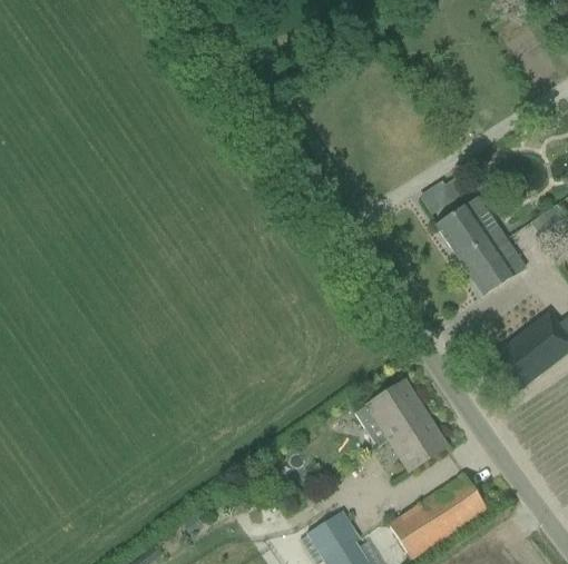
[(458,176),(447,182),(456,197),(467,190),(458,176)]
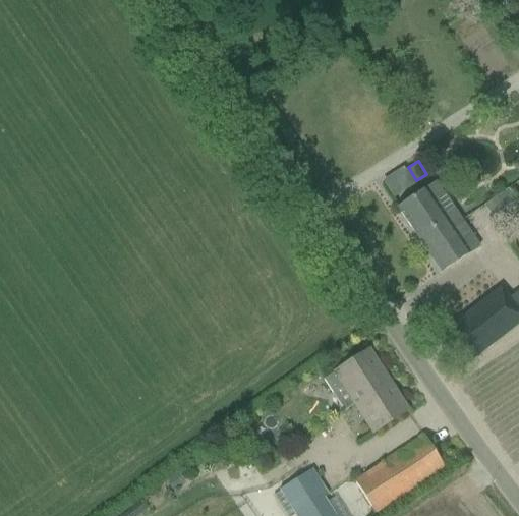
[(510,185),(498,193),(506,205),(518,196),(510,185)]
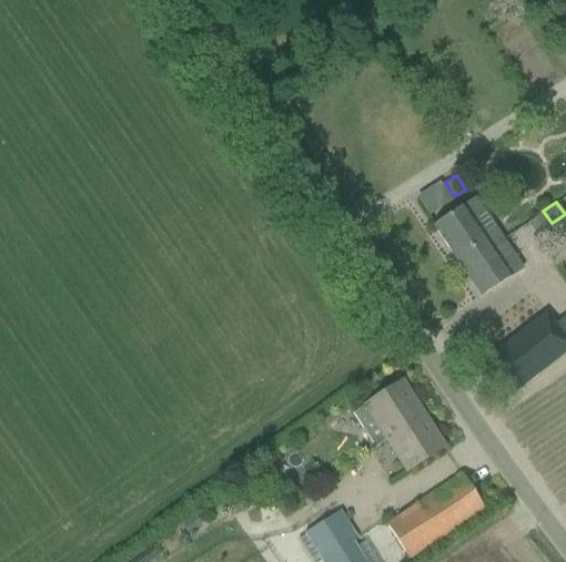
[(482,293),(501,281),(509,275),(508,273),(523,264),(499,228),(484,237),(462,204),(435,223),(482,293)]
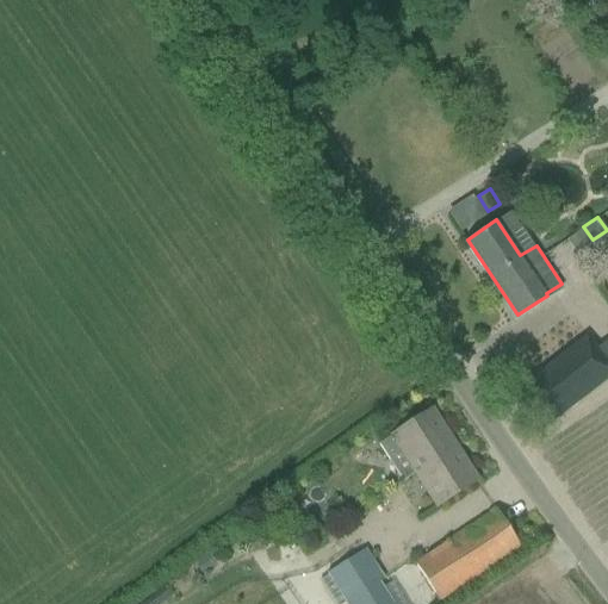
[(563,409),(607,373),(607,341),(600,348),(569,310),(498,366),(544,424),(563,409)]
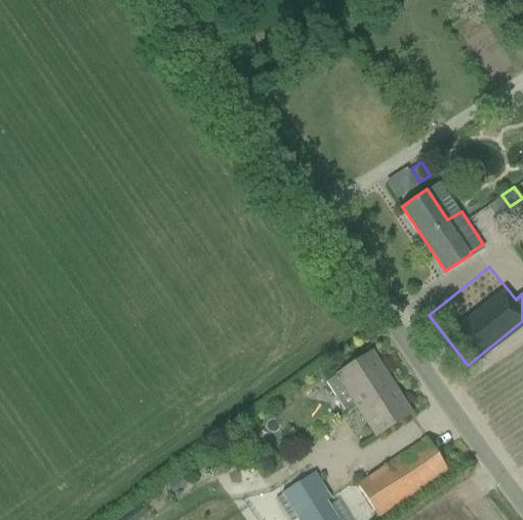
[(412,410),(373,349),(337,372),(338,372),(328,380),(348,411),(358,404),(376,433),(412,410)]
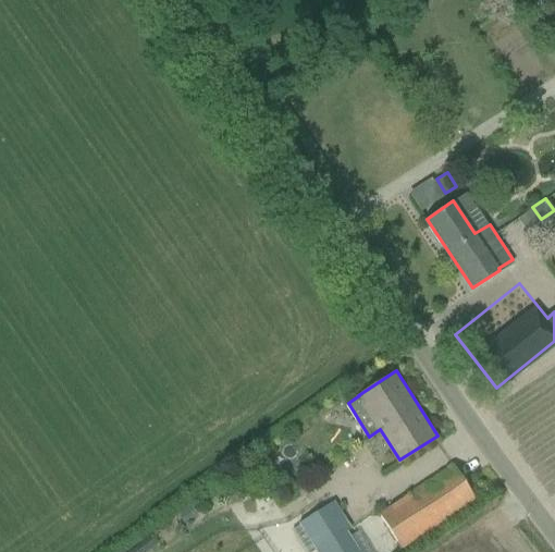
[(430,478),(380,511),(403,546),(458,510),(477,498),(453,461),(447,465),(448,466),(430,478)]
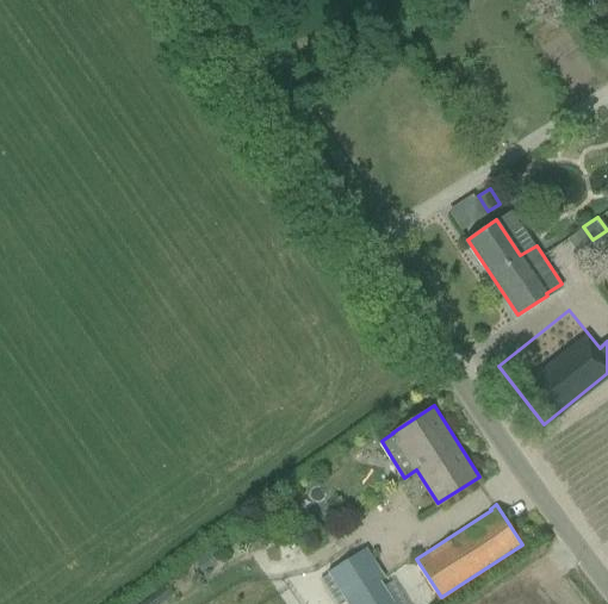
[(367,546),(330,568),(348,598),(386,574),(367,546)]
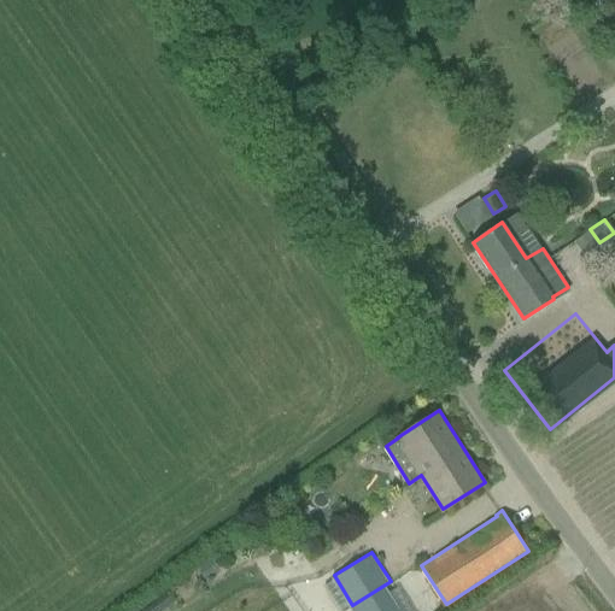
[(214,556),(200,565),(208,575),(221,565),(214,556)]
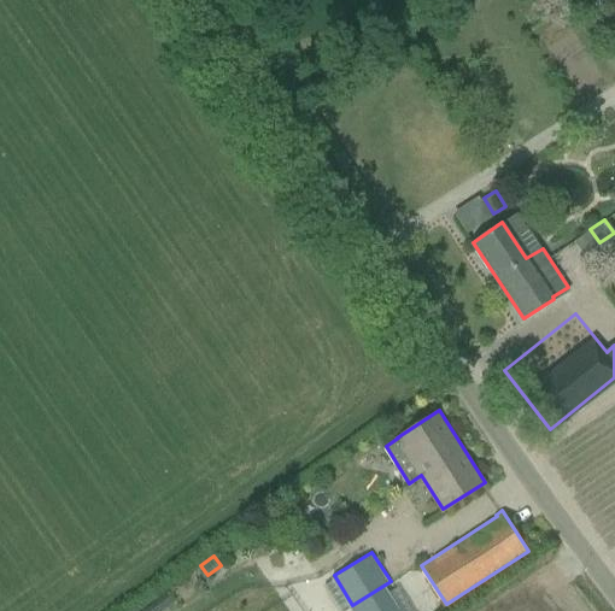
[(169,588),(139,610),(156,610),(175,597),(169,588)]
